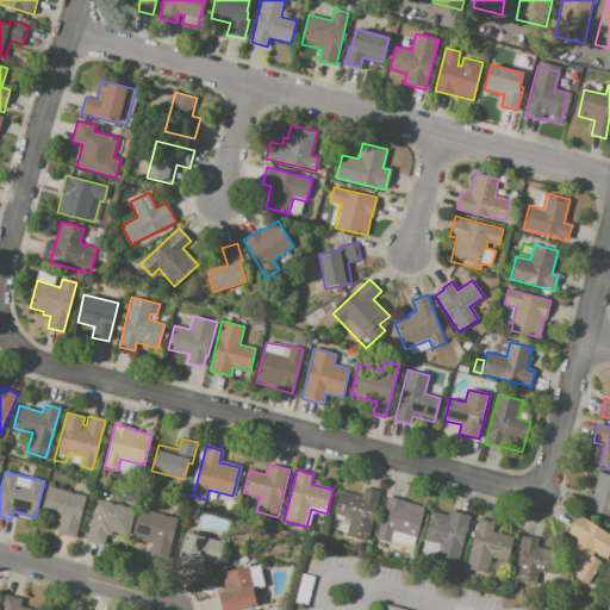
[(598,473),(609,475),(609,516),(580,510),(585,492),(593,493),(598,473)]
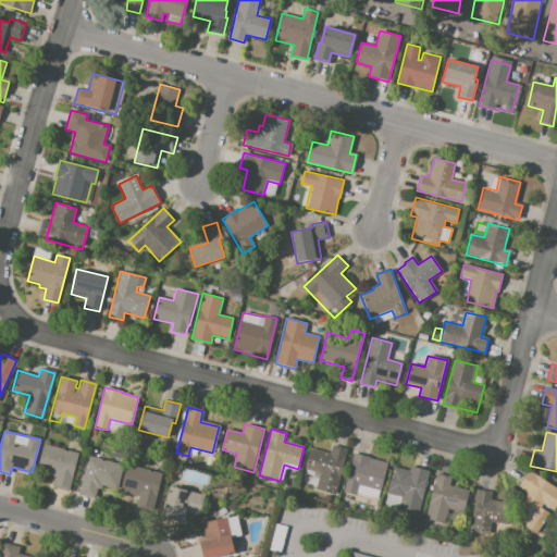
[(44,443),(79,453),(69,493),(52,489),(56,474),(37,470),(44,443)]
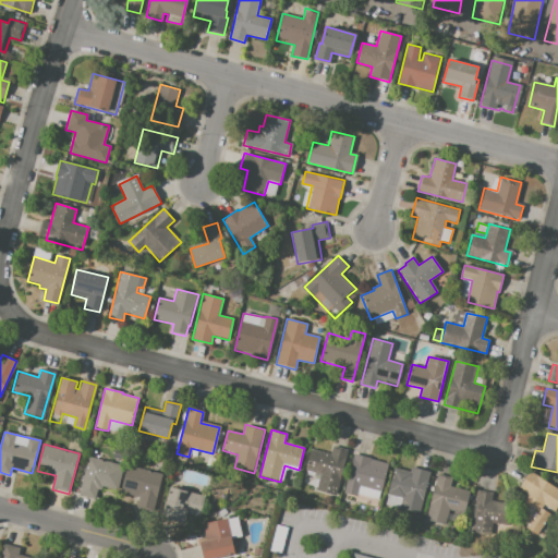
[(312,449),(330,455),(332,447),(348,451),(336,496),(317,490),(323,474),(306,470),(312,449)]
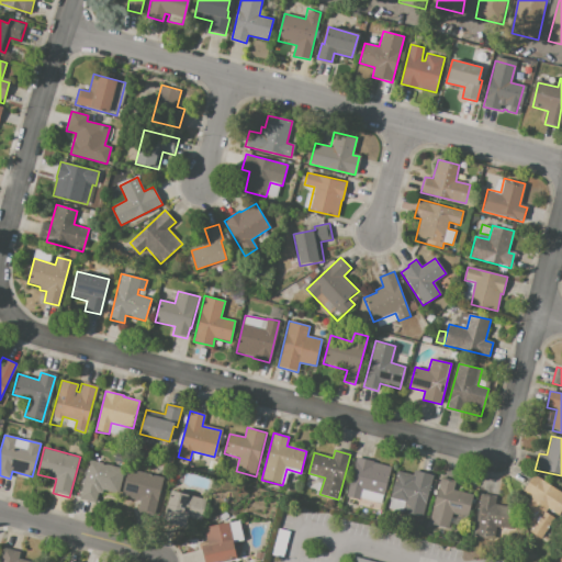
[(103,456),(102,461),(91,459),(93,452),(103,456)]
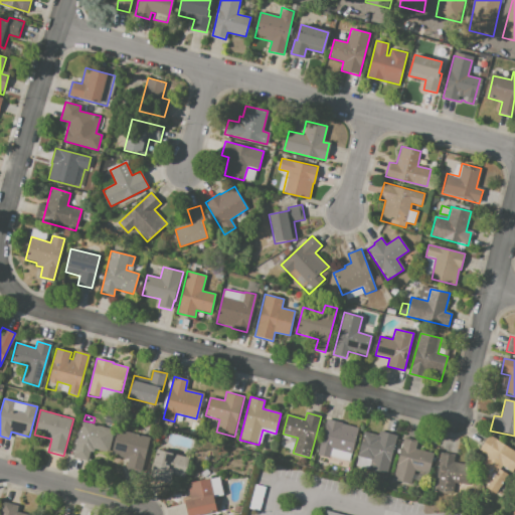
[(327,418),(342,422),(342,424),(358,428),(351,455),(332,450),(330,459),(317,455),(327,418)]
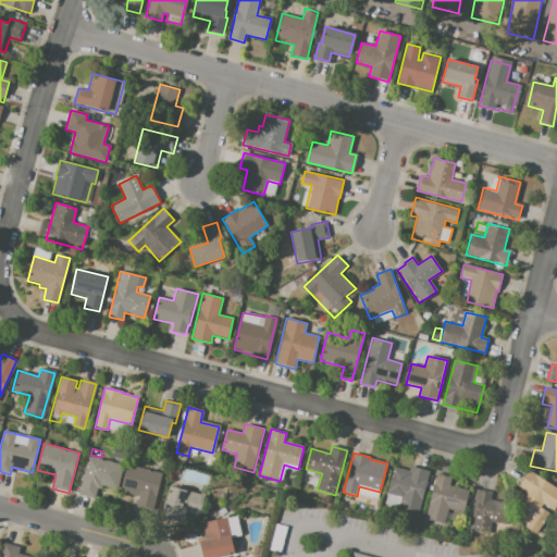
[(88,456),(124,466),(118,489),(102,484),(98,500),(77,494),(88,456)]
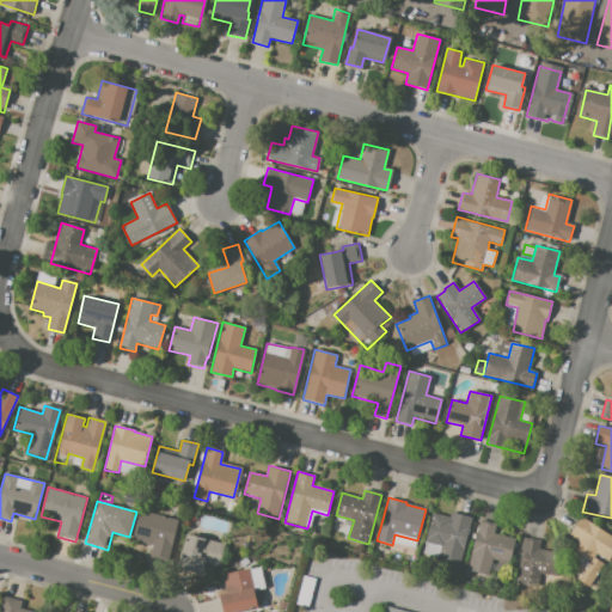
[(433,513),(448,516),(450,512),(471,518),(460,563),(441,558),(445,546),(426,542),(433,513)]
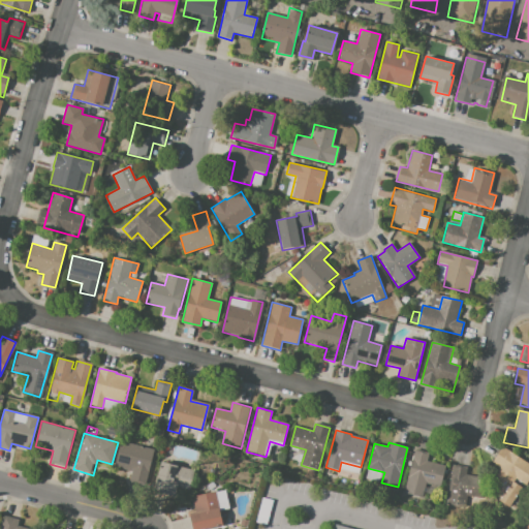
[(117,447),(113,466),(130,470),(128,479),(145,485),(153,449),(128,443),(127,450),(117,447)]
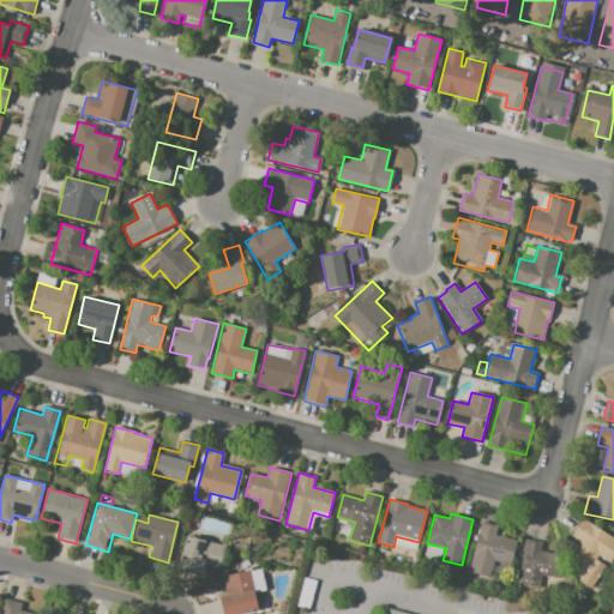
[(566,557),(577,577),(573,582),(588,591),(605,565),(595,559),(597,555),(611,564),(613,558),(613,537),(584,518),(571,539),(576,542),(566,557)]
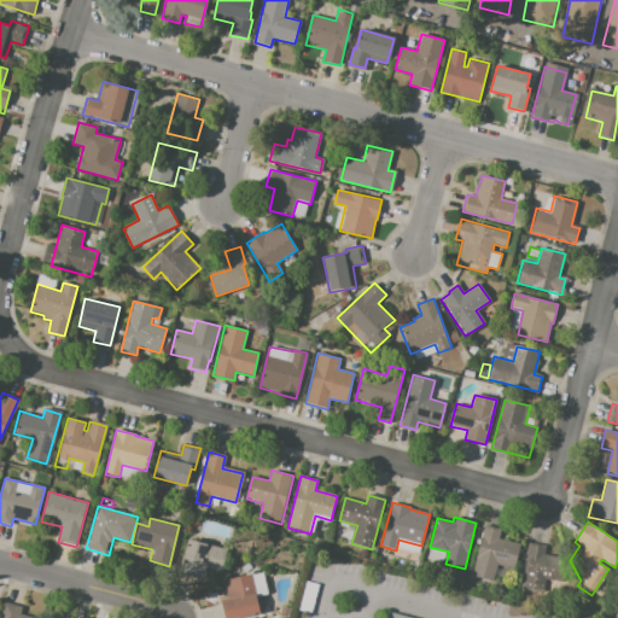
[(484,526),(501,531),(499,540),(519,546),(513,569),(496,564),(493,581),(471,576),(484,526)]
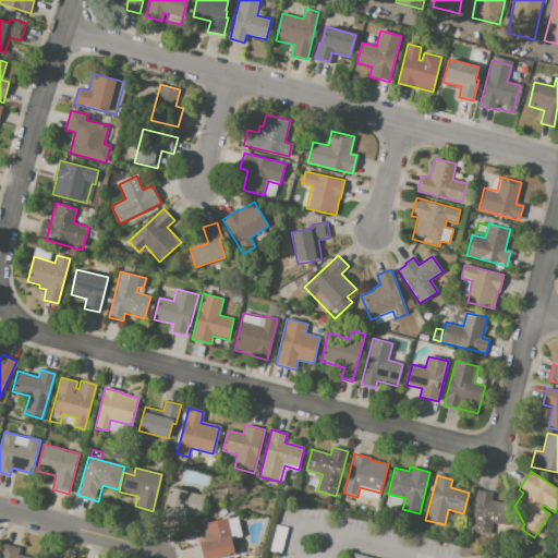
[(170,487),(205,496),(199,518),(186,514),(184,523),(161,517),(170,487)]
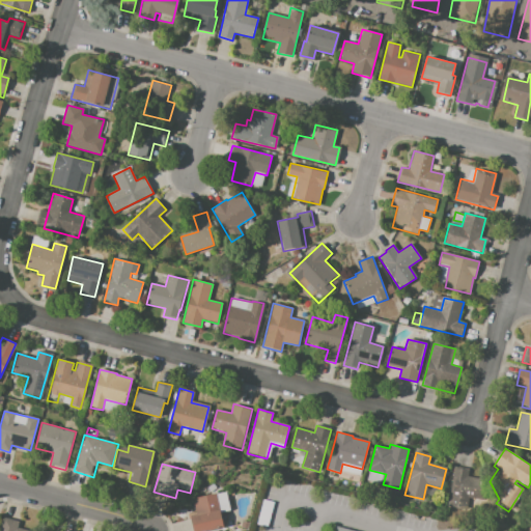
[(453,467),(467,470),(466,475),(484,479),(480,503),(475,502),(474,509),(447,504),(453,467)]
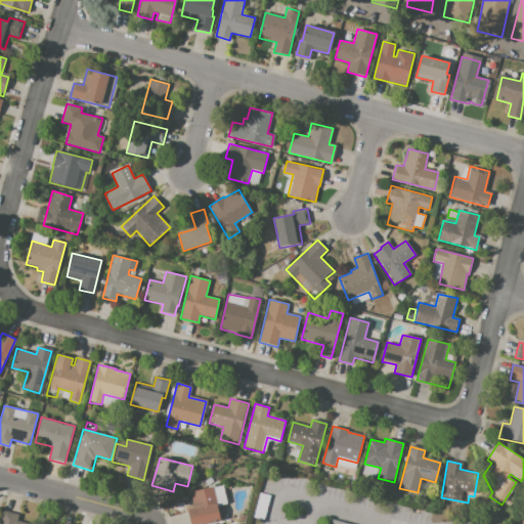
[(361,474),(364,465),(377,468),(375,478),(361,474)]
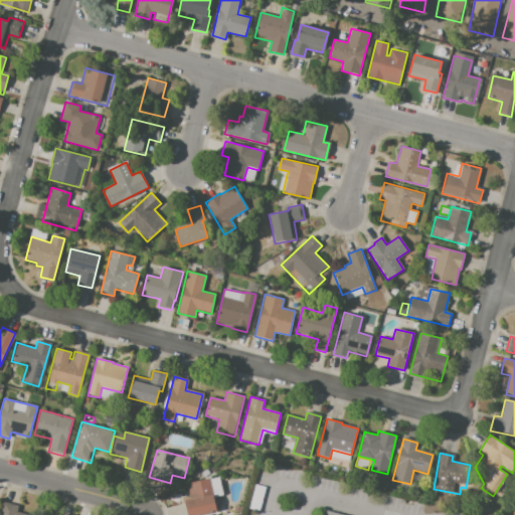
[(201,473),(206,469),(209,474),(204,477),(201,473)]
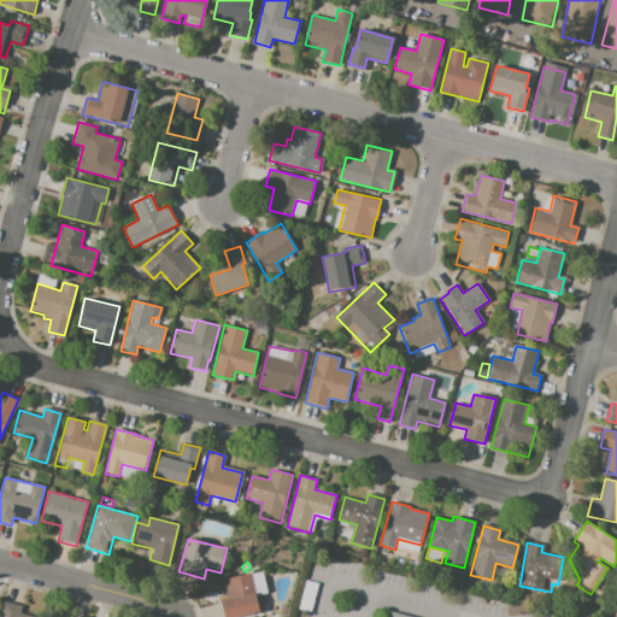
[(268,593),(258,595),(252,575),(263,571),(268,593)]
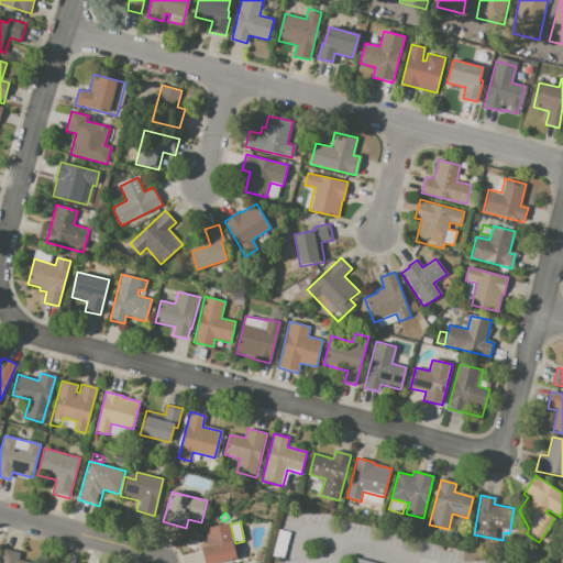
[(206,529),(229,525),(235,559),(216,562),(205,562),(202,548),(209,547),(206,529)]
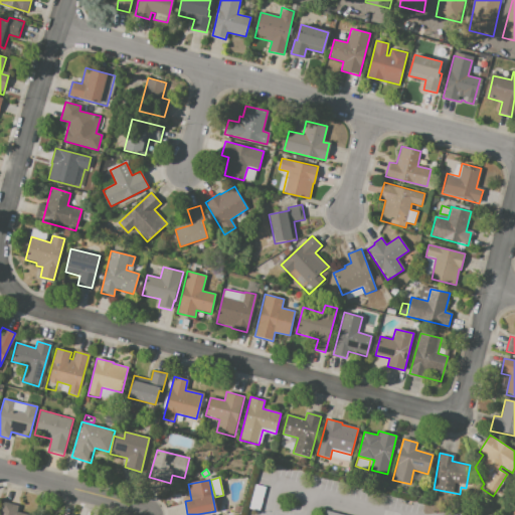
[(0,514),(0,510),(3,500),(18,505),(16,512),(27,514),(0,514)]
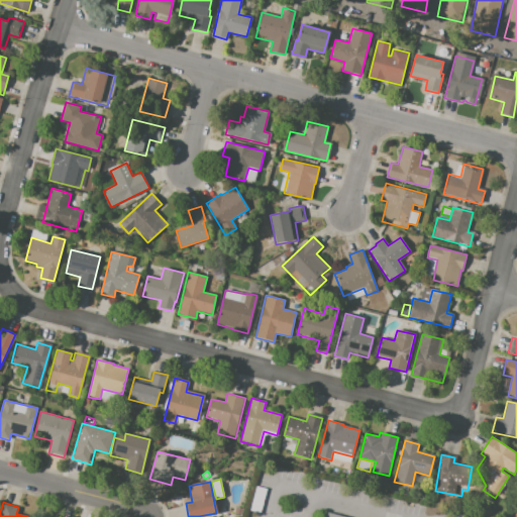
[(235,507),(242,509),(241,515),(233,513),(235,507)]
